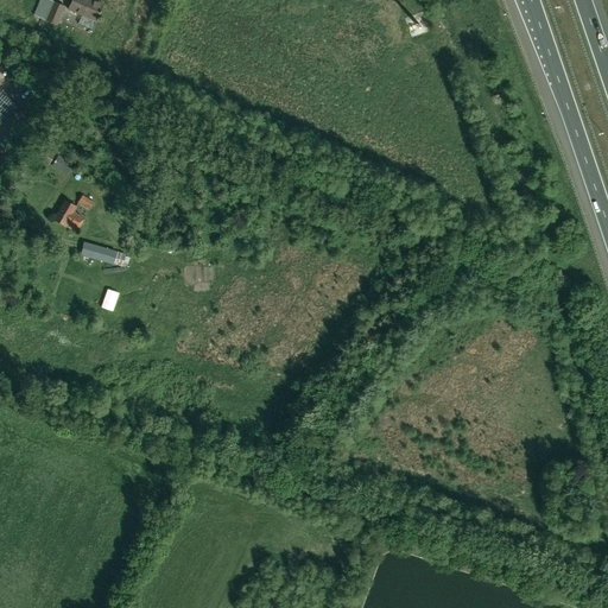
[(64,7),(49,0),(39,0),(33,16),(56,26),(64,7)]
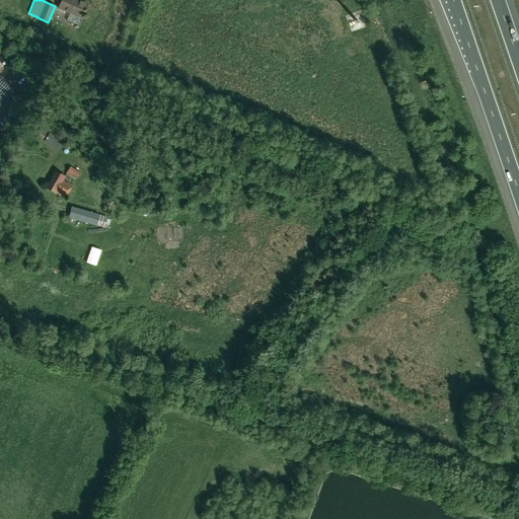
[(88,3),(80,0),(62,0),(59,8),(81,18),(88,3)]
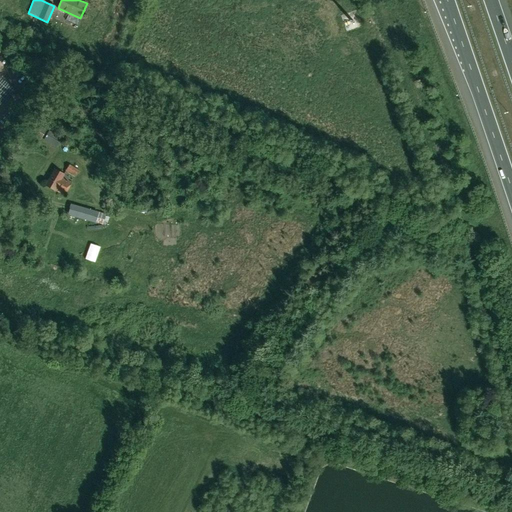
[(46,129),(33,122),(28,131),(41,138),(46,129)]
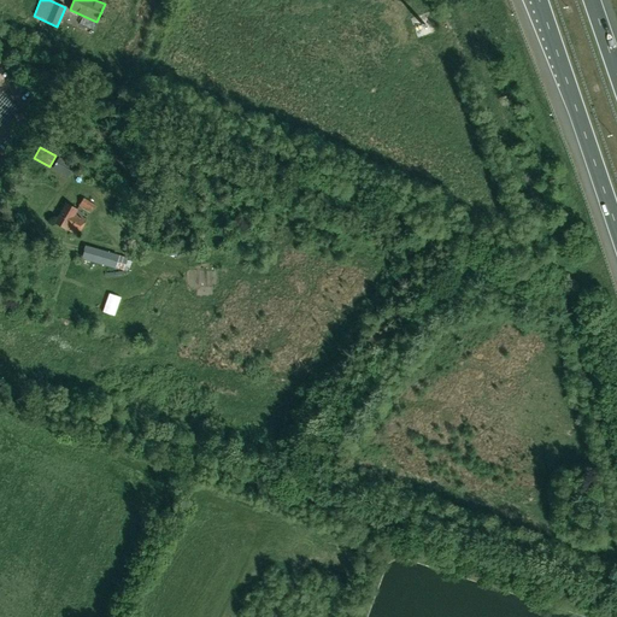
[(52,169),(68,178),(75,166),(59,157),(52,169)]
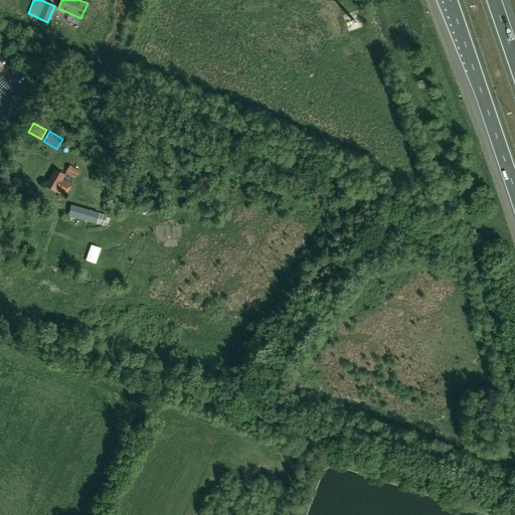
[(65,172),(75,177),(79,171),(71,167),(72,167),(69,165),(65,172)]
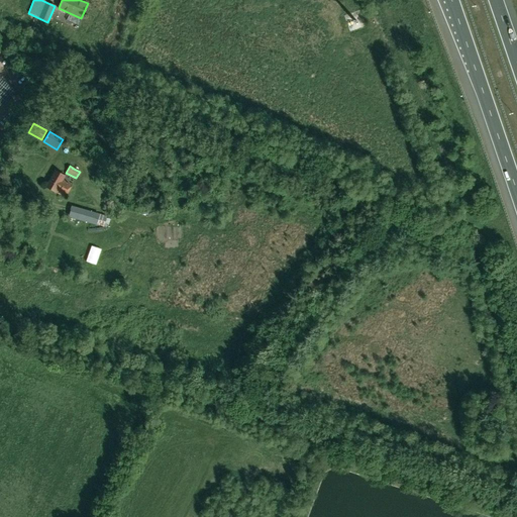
[(45,187),(65,197),(72,184),(63,179),(65,176),(55,171),(45,187)]
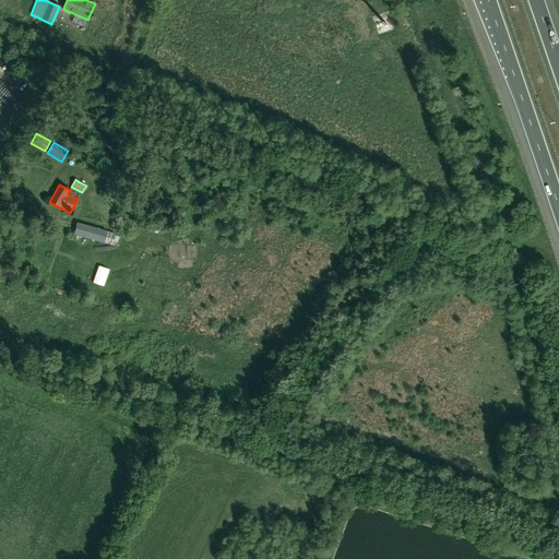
[(107,232),(76,224),(74,234),(85,237),(84,242),(91,245),(92,239),(113,245),(115,234),(107,232)]
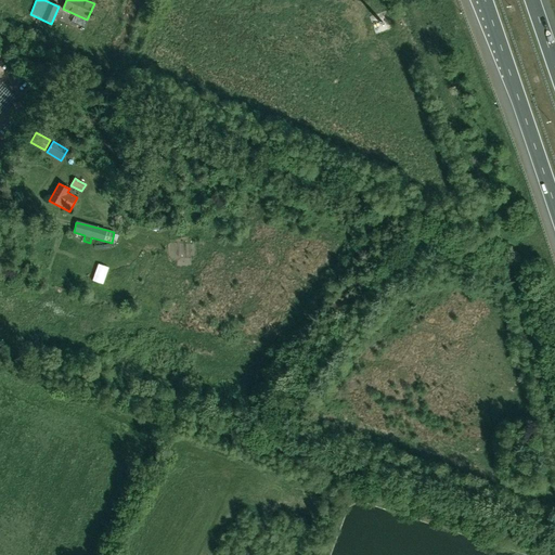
[(69,242),(62,248),(67,253),(74,245),(69,242)]
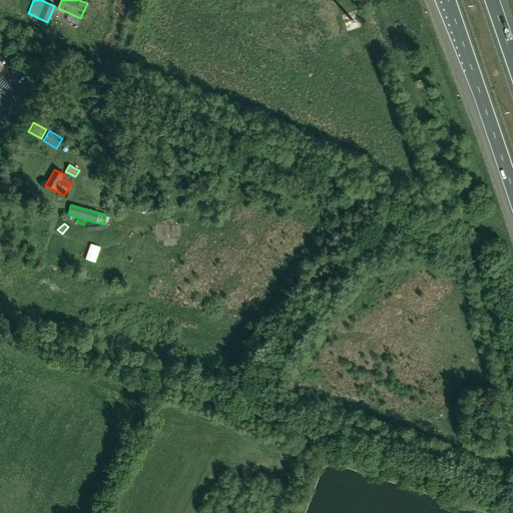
[(100,247),(91,244),(85,260),(95,264),(100,247)]
